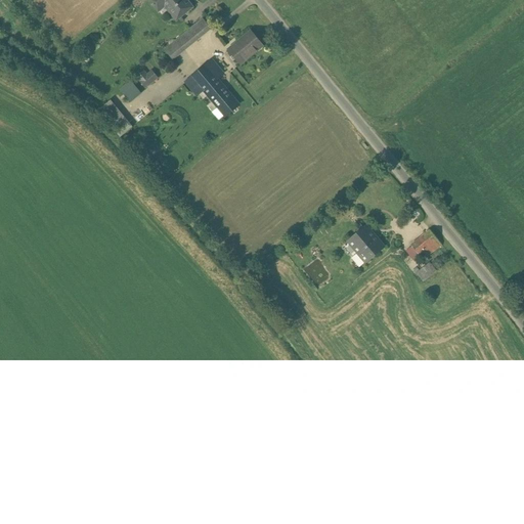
[(148,0),(159,11),(165,6),(176,19),(181,16),(192,7),(186,0),(148,0)]
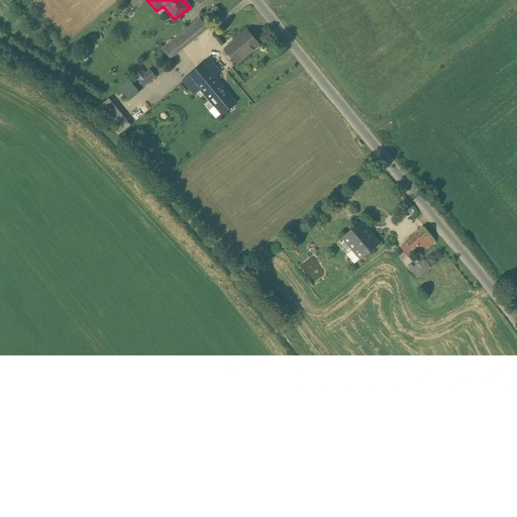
[(209,28),(201,18),(188,28),(163,48),(171,60),(209,28)]
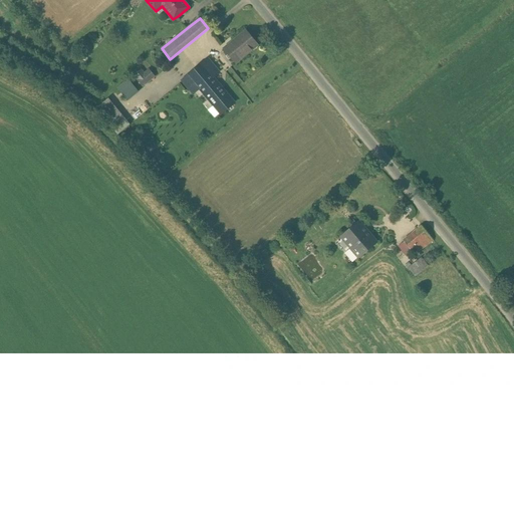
[(247,30),(224,49),(237,64),(260,45),(247,30)]
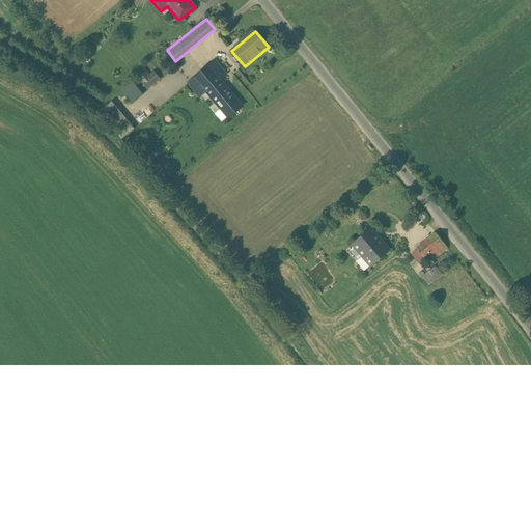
[(225,75),(215,61),(189,83),(201,98),(207,92),(229,117),(242,107),(229,92),(219,80),(225,75)]
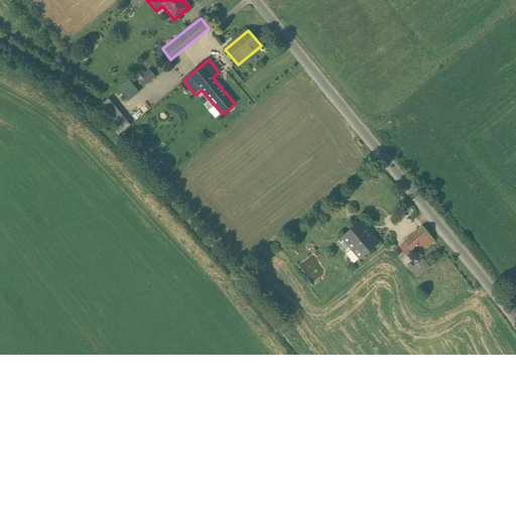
[(144,86),(154,77),(149,71),(145,75),(141,71),(135,76),(144,86)]
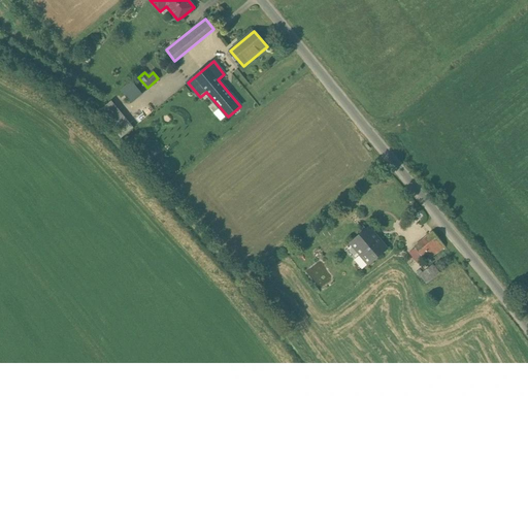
[(132,79),(120,89),(130,103),(142,94),(132,79)]
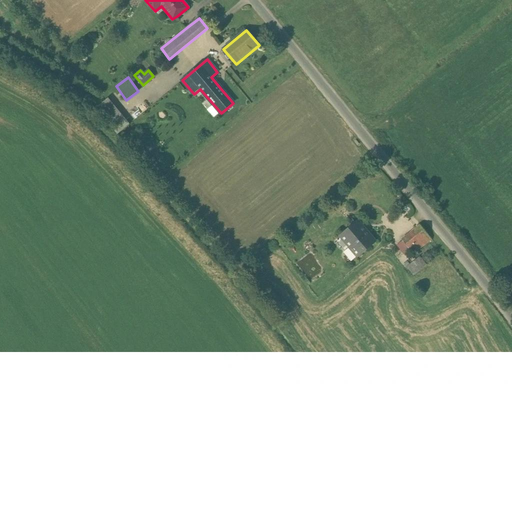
[(106,99),(96,107),(118,133),(128,125),(106,99)]
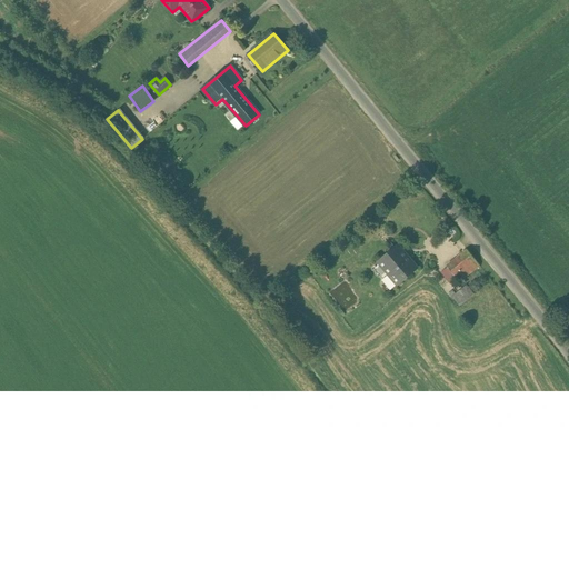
[(401,249),(398,246),(378,262),(389,276),(398,285),(417,268),(401,249)]
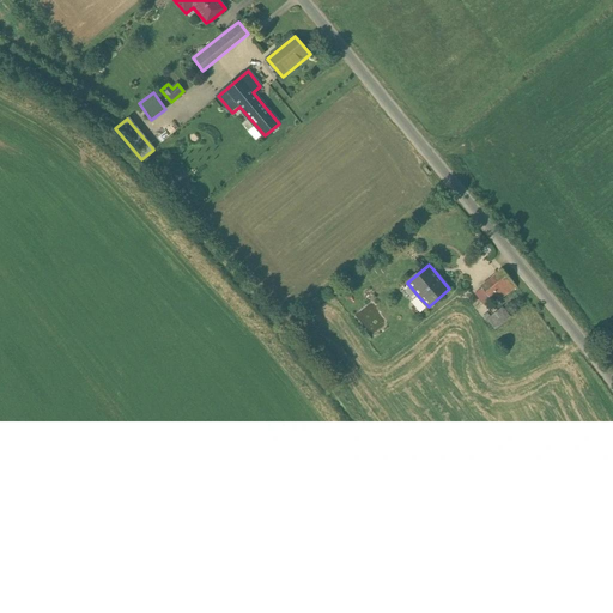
[(503,269),(481,286),(483,289),(490,297),(496,303),(517,286),(503,269)]
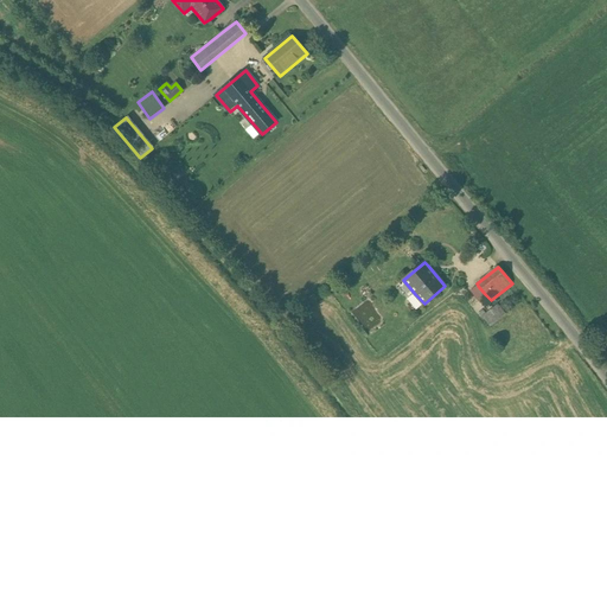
[(485,294),(478,286),(472,291),(478,300),(485,294)]
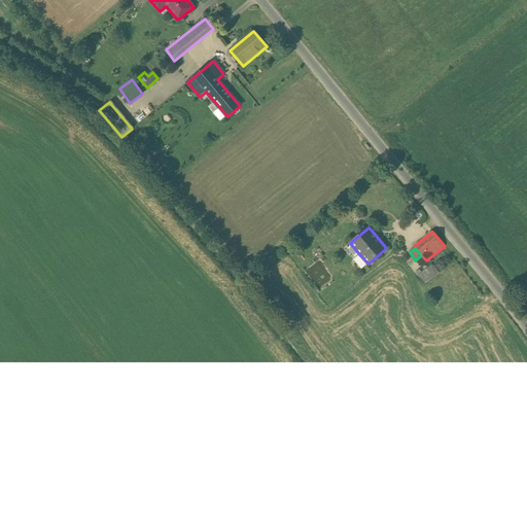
[(369,264),(360,255),(355,259),(362,269),(369,264)]
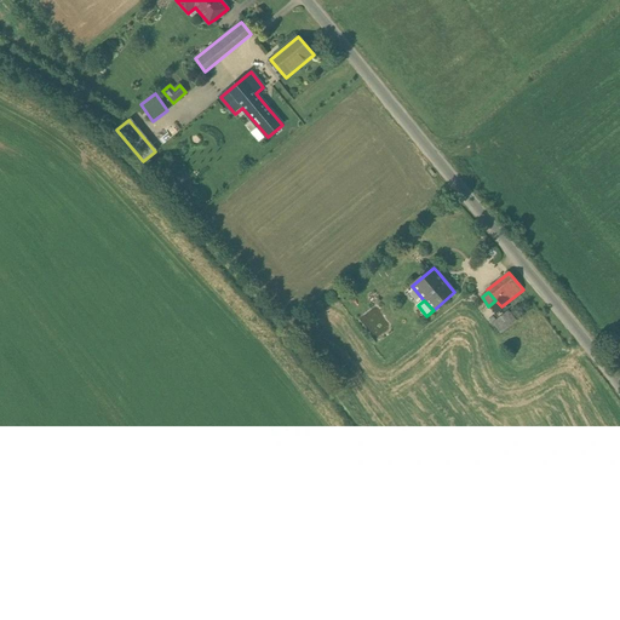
[(517,320),(509,310),(493,323),(501,333),(517,320)]
